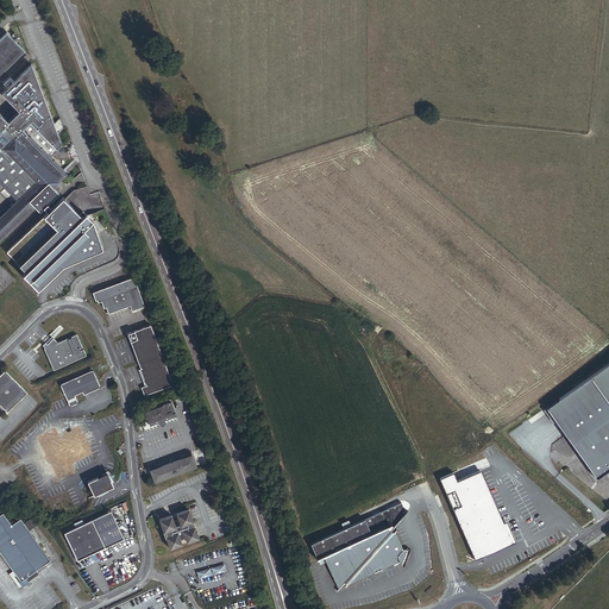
[(0,74),(25,51),(7,32),(0,38),(0,74)]
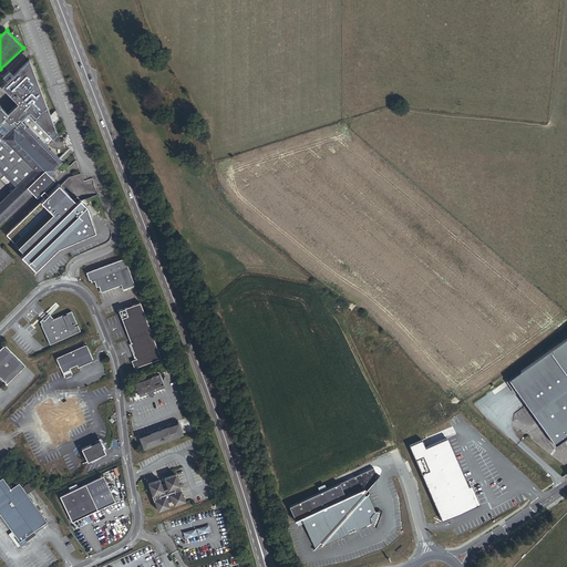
[(0,224),(32,193),(50,176),(62,164),(58,160),(41,142),(16,115),(23,109),(48,135),(52,130),(29,60),(1,88),(17,104),(8,114),(0,105),(0,144),(4,141),(23,158),(6,175),(8,176),(7,178),(11,183),(14,186),(16,185),(18,186),(0,203),(0,224)]
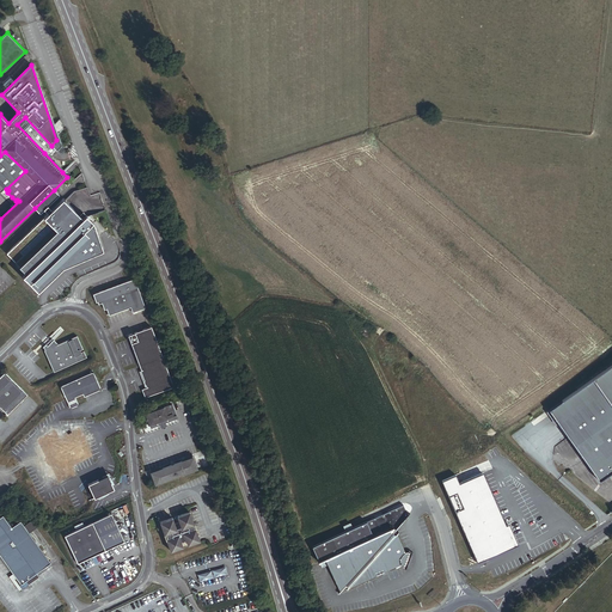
[(44,153),(51,146),(25,117),(17,124),(44,153)]
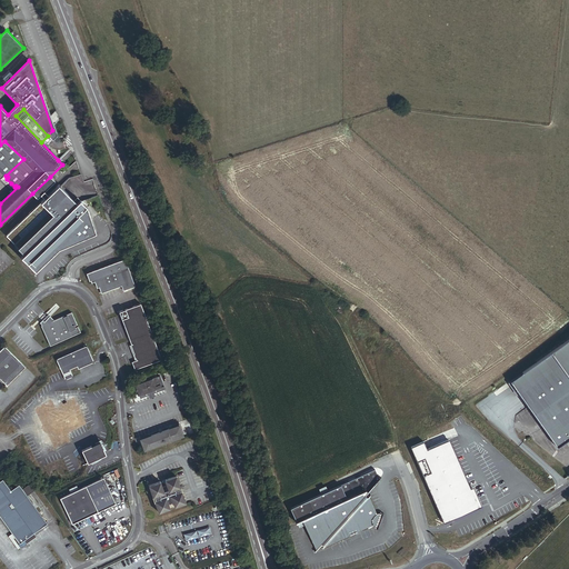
[(0,169),(6,176),(23,159),(5,141),(0,145),(0,169)]
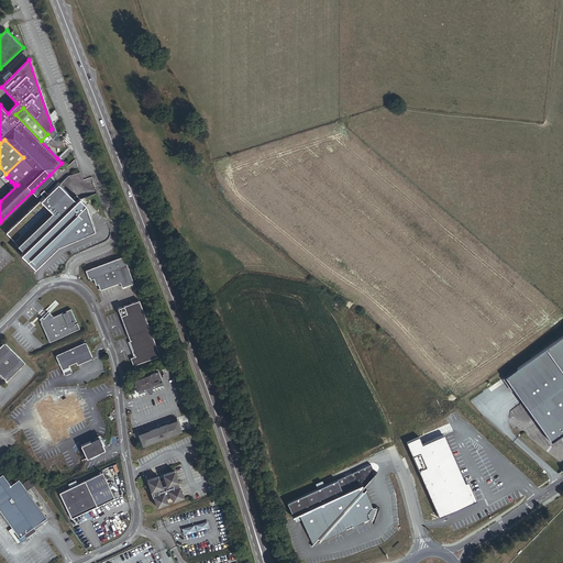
[(59,185),(50,175),(32,191),(42,200),(7,233),(25,253),(23,255),(37,269),(59,247),(97,231),(88,206),(83,199),(98,194),(92,177),(84,180),(80,173),(68,177),(59,185)]
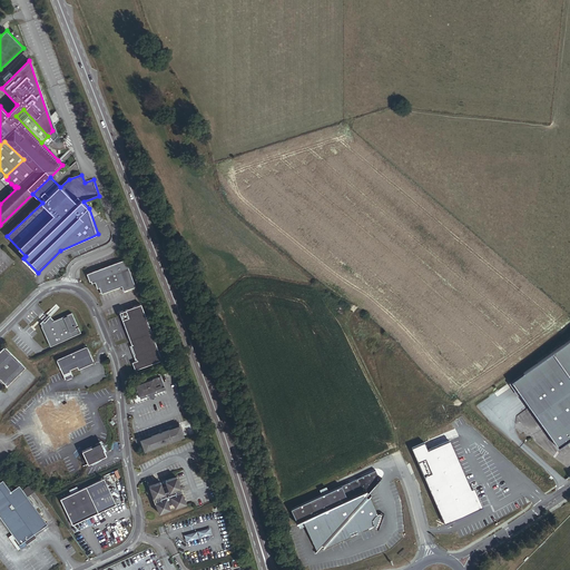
[(136,287),(126,261),(87,273),(90,281),(91,281),(92,283),(95,282),(97,288),(99,287),(101,294),(123,286),(124,292),(136,287)]
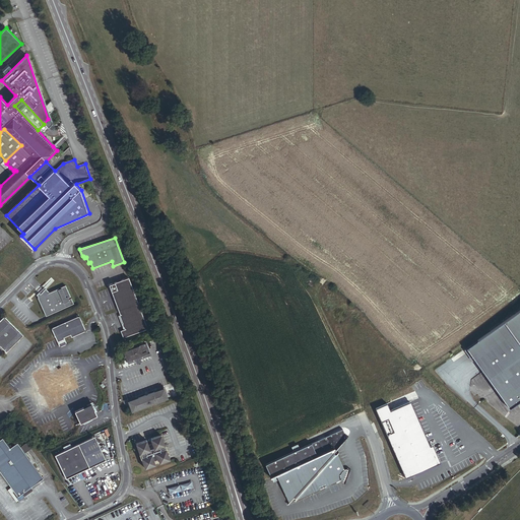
[(109,286),(110,288),(120,317),(119,317),(122,325),(123,329),(124,329),(125,331),(121,332),(123,339),(134,335),(133,334),(145,330),(145,331),(148,330),(129,282),(128,278),(109,286)]
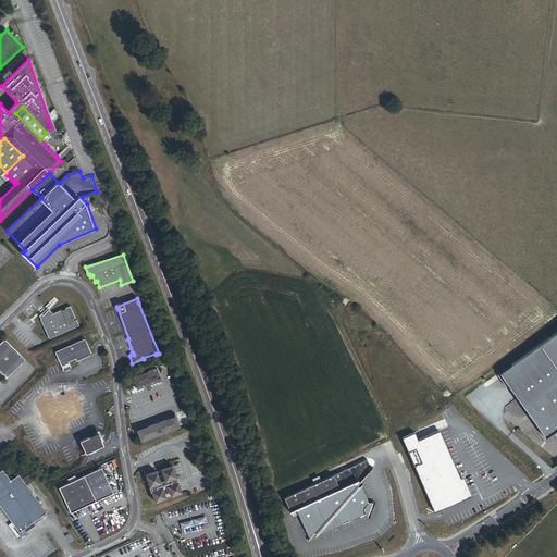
[(79,327),(76,322),(73,323),(72,321),(75,320),(70,308),(64,310),(65,312),(63,312),(63,311),(53,316),(49,311),(44,317),(41,316),(39,318),(40,320),(40,321),(49,341),(79,327)]
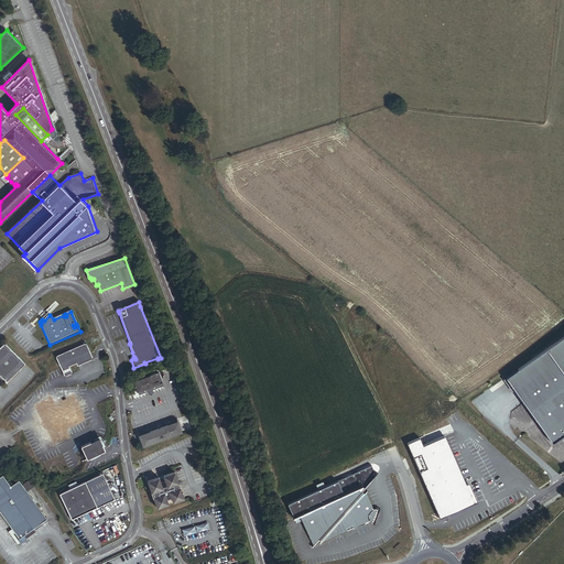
[(563,336),(506,378),(553,443),(563,434),(563,336)]
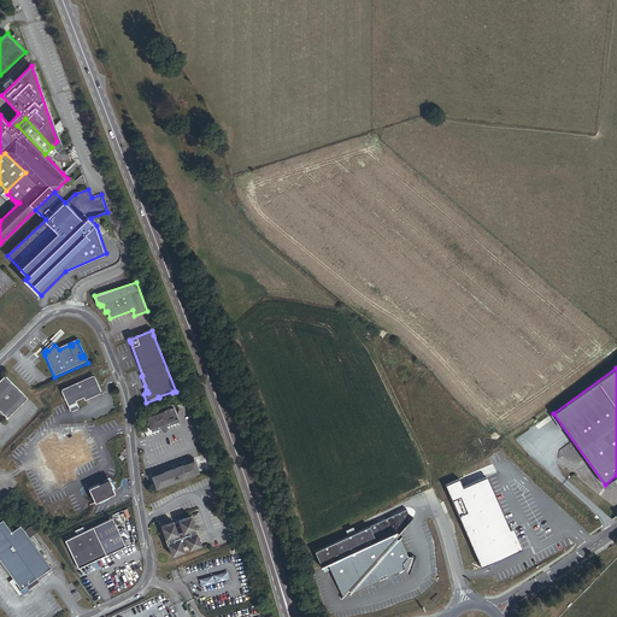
[(103,394),(94,376),(60,392),(66,405),(71,413),(78,410),(76,403),(83,399),(84,403),(103,394)]
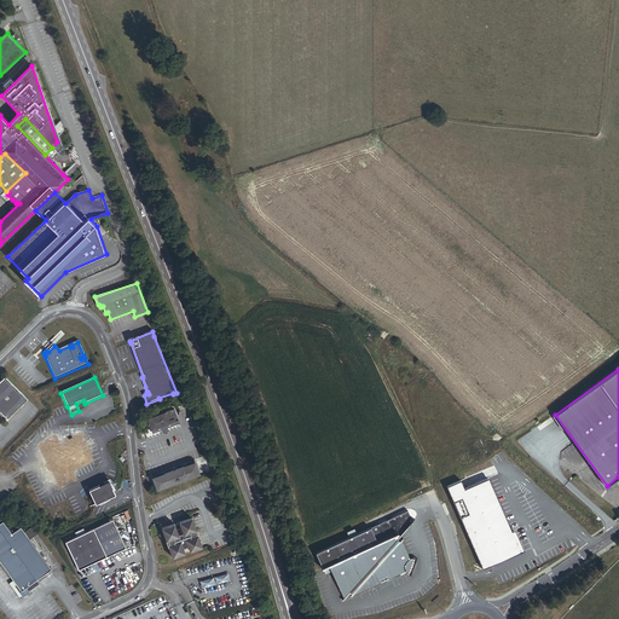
[(27,401),(5,379),(0,382),(0,415),(6,422),(27,401)]
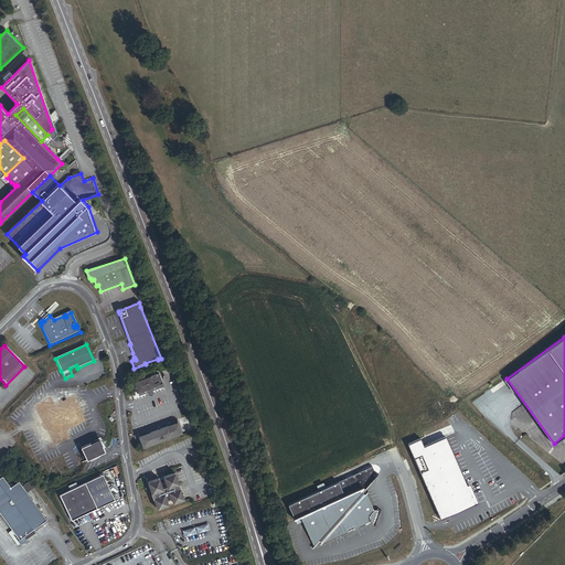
[(158,388),(158,386),(160,385),(156,375),(135,383),(138,393),(139,396),(148,393),(148,394),(152,393),(151,391),(158,388)]
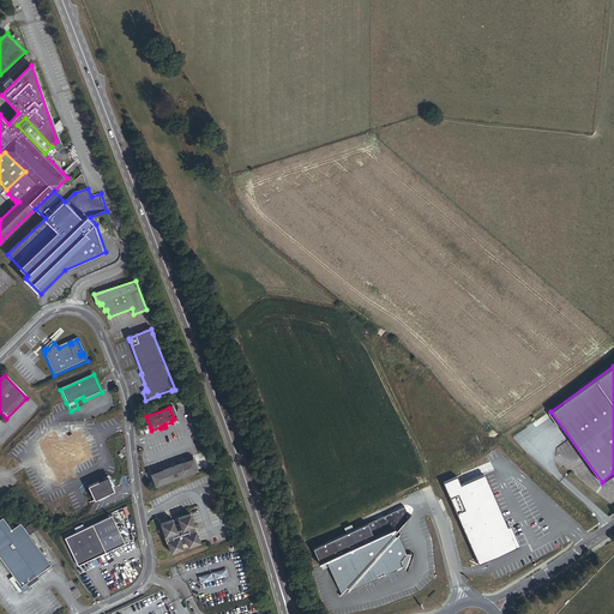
[(90,457),(79,433),(58,443),(54,434),(38,441),(58,482),(73,475),(70,468),(90,457)]
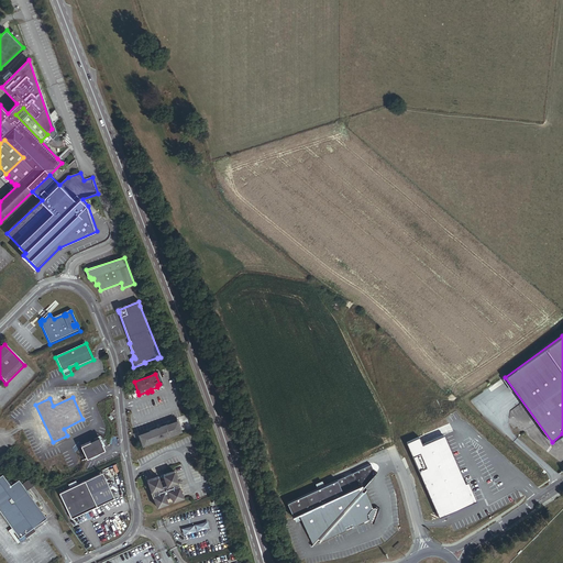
[(143,446),(181,432),(177,421),(139,435),(143,446)]
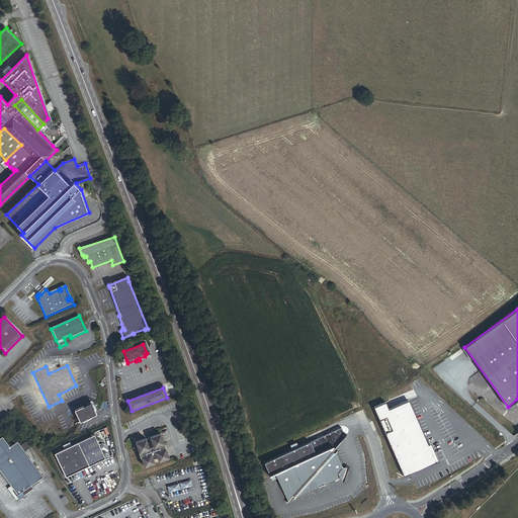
[(429,444),(419,422),(409,399),(409,398),(389,407),(386,402),(374,407),(404,476),(412,472),(411,470),(430,462),(436,460),(435,458),(429,444)]
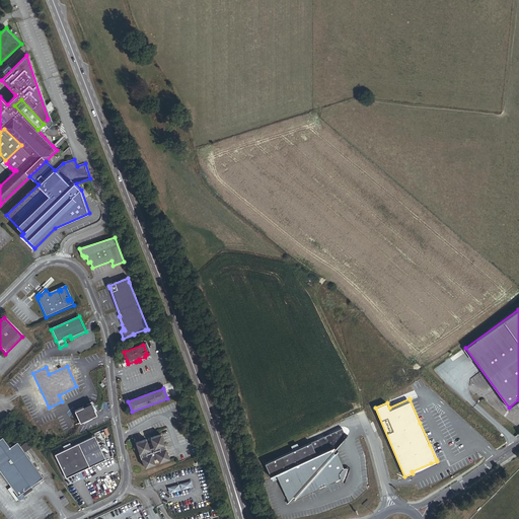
[(79,425),(96,417),(90,404),(73,413),(79,425)]
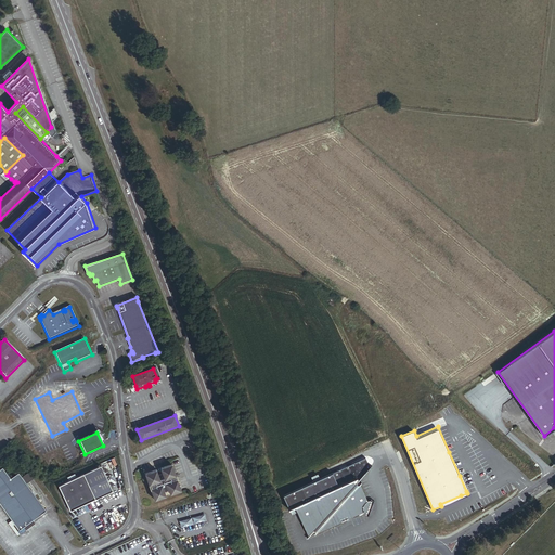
[(370,460),(341,473),(347,486),(364,478),(366,477),(374,468),(370,460)]
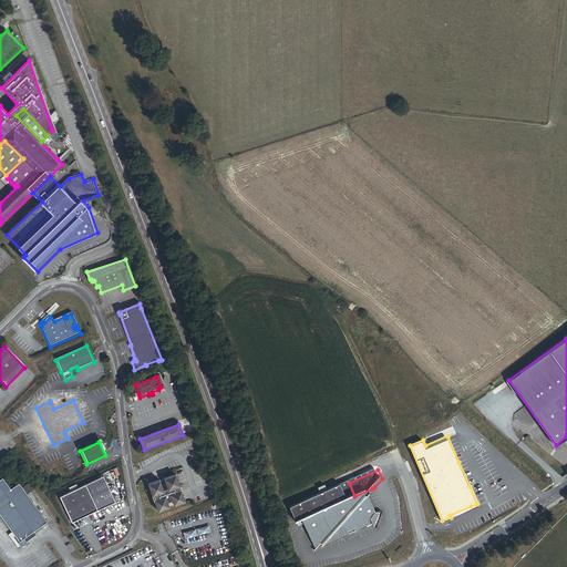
[(185,504),(181,492),(179,492),(178,488),(179,487),(175,476),(164,480),(166,485),(162,487),(160,482),(148,485),(152,497),(153,497),(155,501),(154,501),(157,513),(169,509),(167,504),(172,502),(174,507),(185,504)]
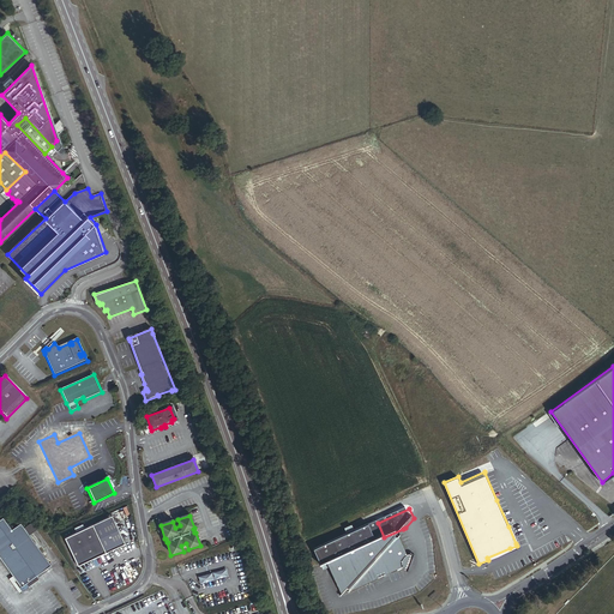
[(49,565),(18,523),(8,529),(0,517),(0,560),(17,584),(20,582),(23,584),(49,565)]
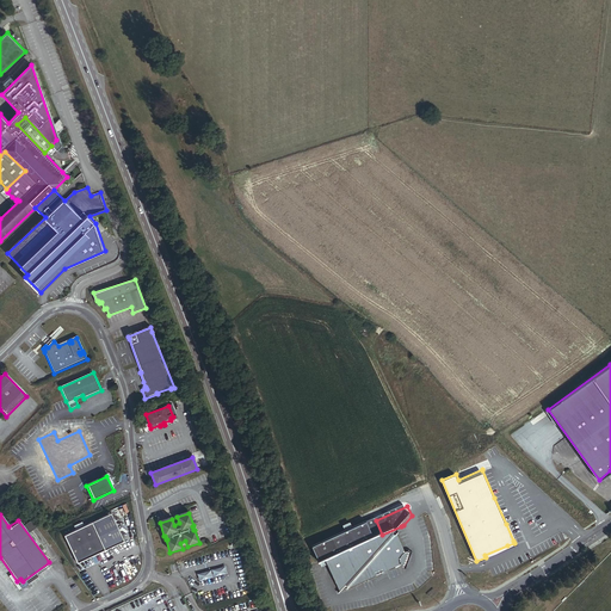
[(123,542),(111,514),(63,535),(75,563),(123,542)]
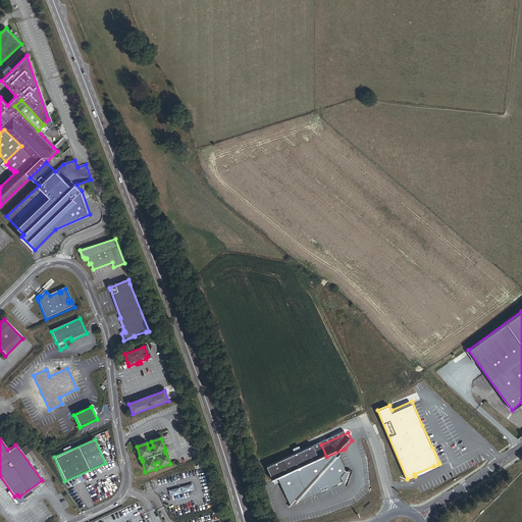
[(273,479),(278,477),(291,507),(348,482),(353,472),(343,450),(326,457),(321,445),(269,468),(273,479)]
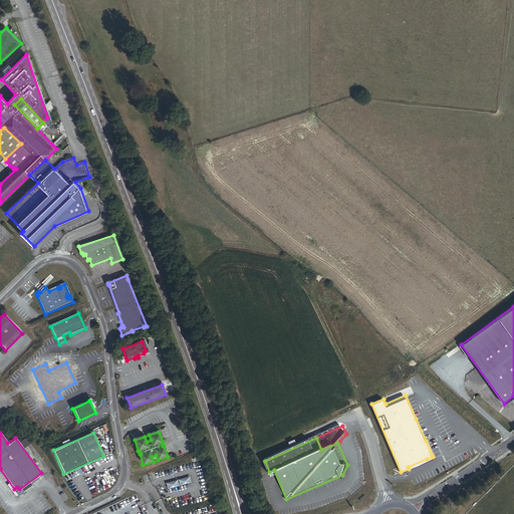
[(408,467),(409,469),(427,461),(433,458),(434,458),(435,457),(428,440),(426,441),(432,455),(433,457),(427,459),(408,467)]
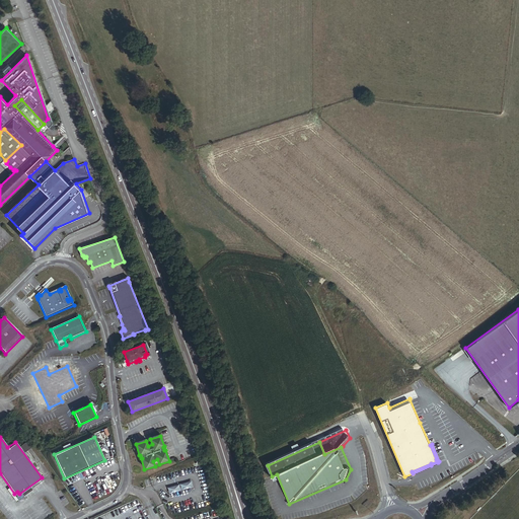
[(169,494),(194,489),(193,483),(168,487),(169,494)]
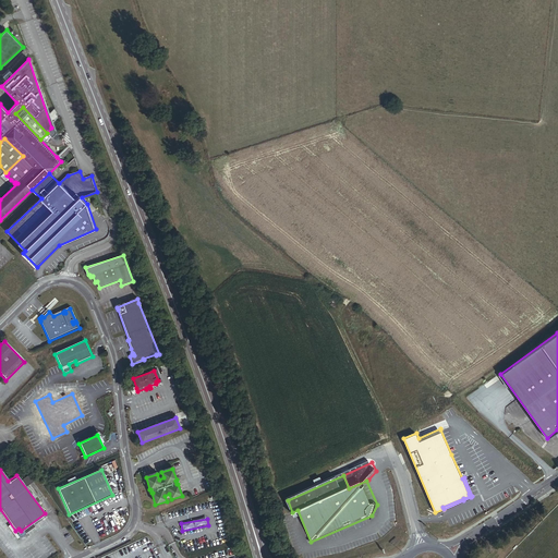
All buildings are outlined.
